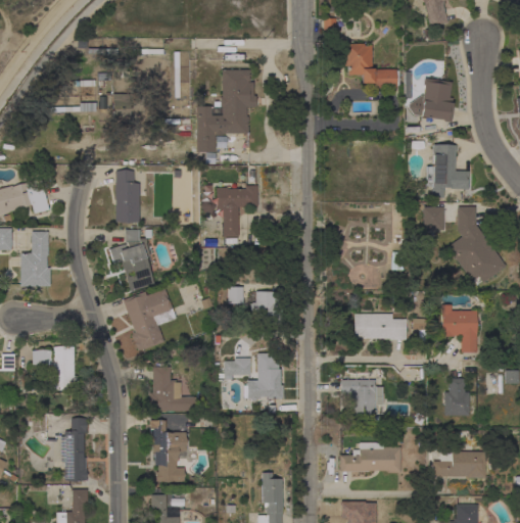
[(446,0),(443,1),(448,22),(431,27),(424,0),(446,0)]
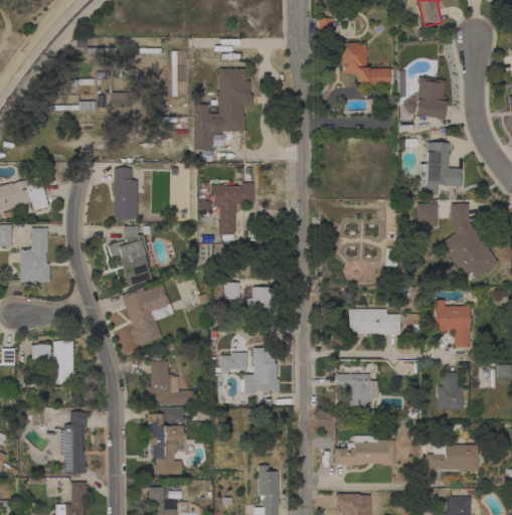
[(511,10),(499,5),(501,1),(499,0),(511,0),(511,10)]
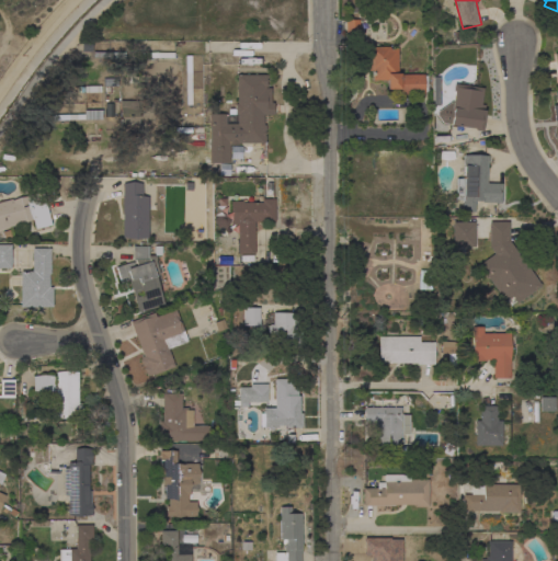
[(361,20),(361,34),(348,34),(348,20),(361,20)]
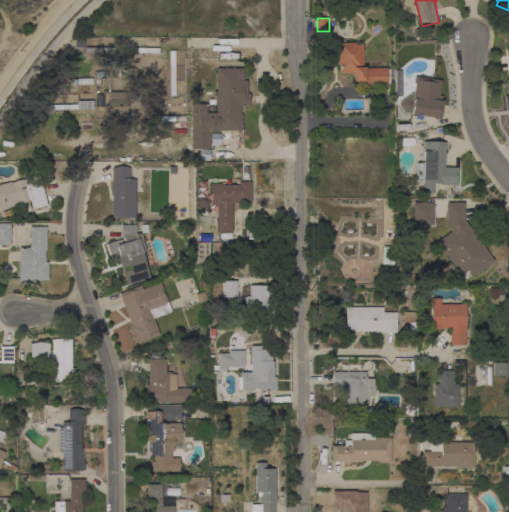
[(342,64),(331,64),(331,53),(339,53),(338,43),(357,42),(357,44),(365,44),(365,68),(389,68),(389,69),(392,69),(393,84),(389,84),(389,85),(366,86),(366,81),(355,81),(355,73),(342,73),(342,64)]
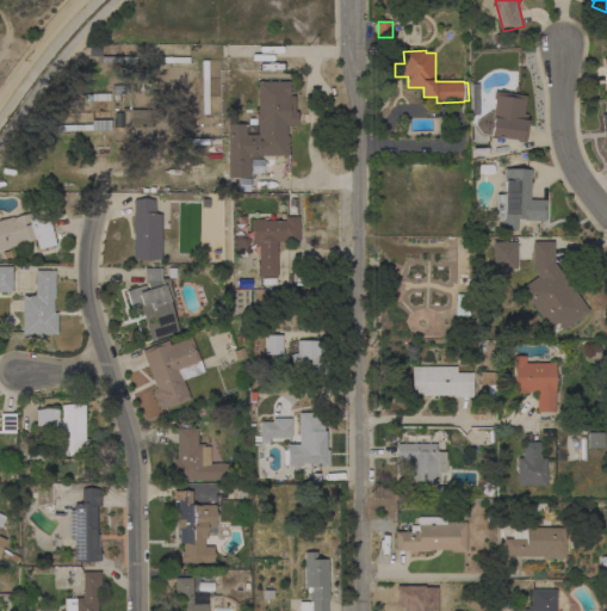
[(230,124),(248,124),(248,135),(260,135),(260,124),(258,124),(258,112),(260,112),(260,81),(293,81),(293,94),(291,94),(291,96),(297,96),(297,111),(301,111),(301,125),(289,125),(289,136),(291,136),(291,154),(289,154),(289,155),(262,155),(262,158),(252,158),(252,178),(230,178),(230,124)]
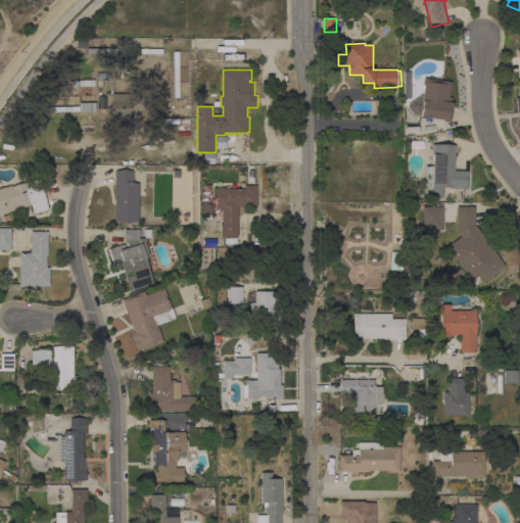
[(453,82),(451,97),(455,98),(451,123),(444,122),(444,120),(415,115),(410,108),(410,104),(422,95),(424,95),(425,85),(424,85),(425,78),(453,82)]
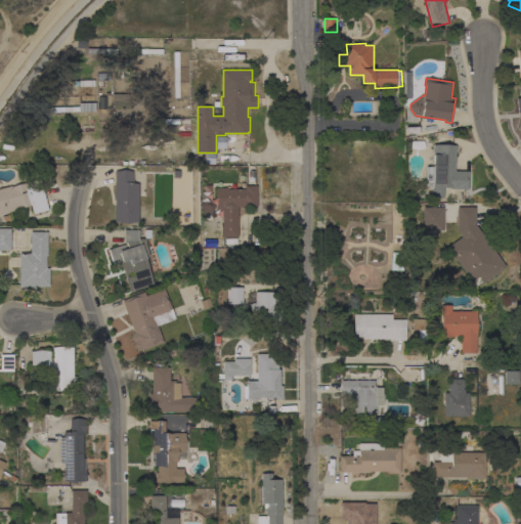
[(131,93),(131,124),(115,124),(114,94),(131,93)]
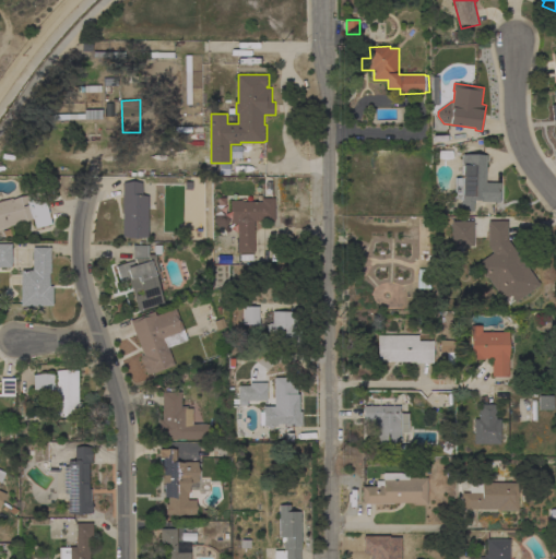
[(85,114),(86,114),(86,110),(104,109),(104,119),(85,119),(85,114)]
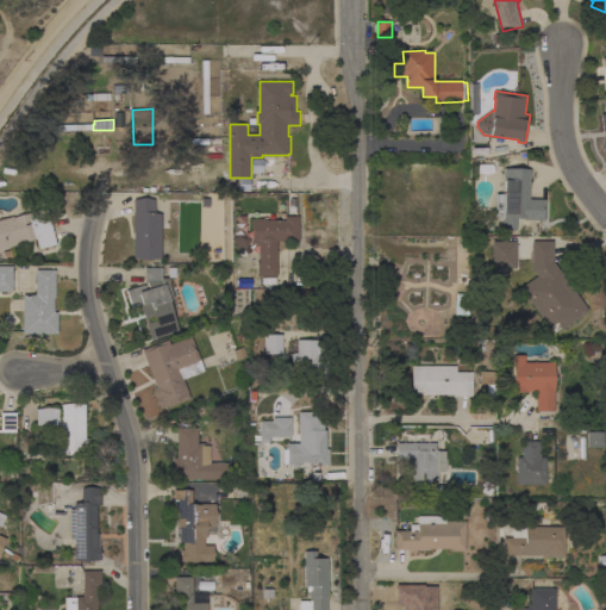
[(531,199),(548,199),(548,221),(526,221),(526,218),(518,218),(518,230),(504,230),(504,217),(498,217),(498,194),(505,194),(506,168),(532,169),(531,199)]
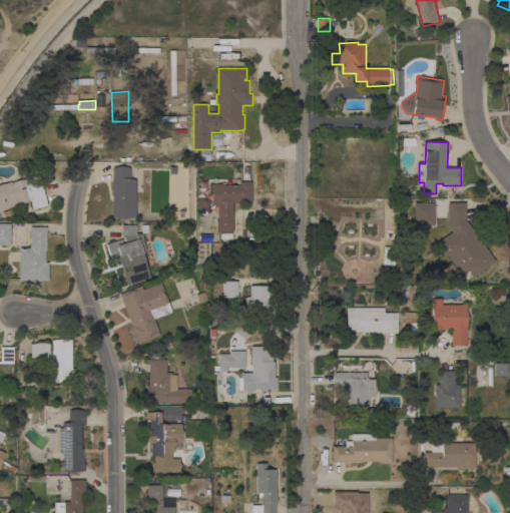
[(114,168),(132,168),(132,180),(138,180),(138,217),(114,217),(114,168)]
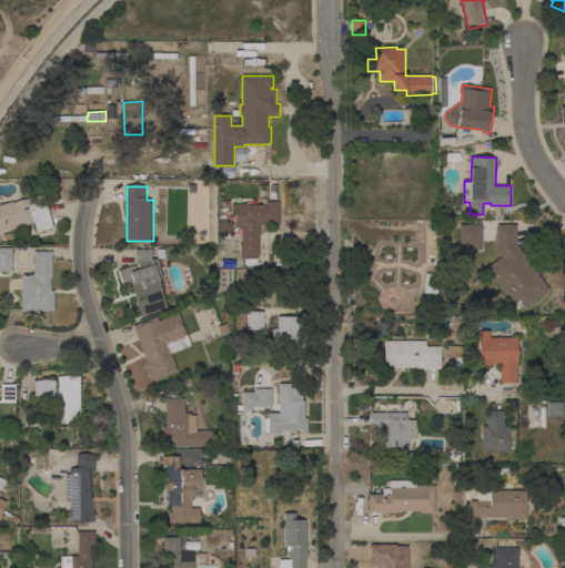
[(38,232),(36,222),(20,225),(20,227),(0,232),(0,204),(14,201),(14,203),(46,195),(54,227),(38,232)]
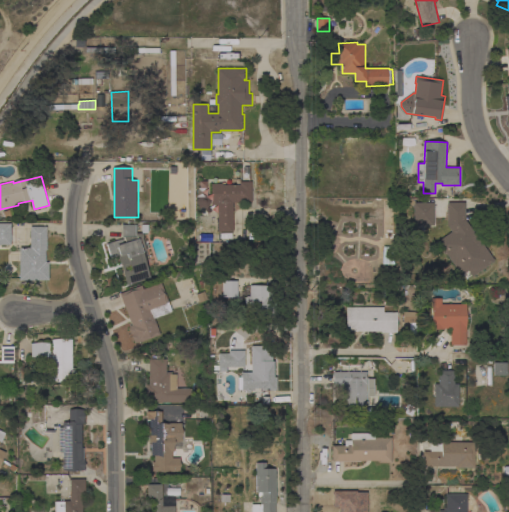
[(253,202),(234,202),(234,232),(219,232),(219,205),(214,205),(214,202),(212,202),(209,208),(201,208),(197,202),(202,195),(208,195),(210,196),(213,196),(213,184),(224,184),(224,185),(242,185),(242,181),(253,181),(253,202)]
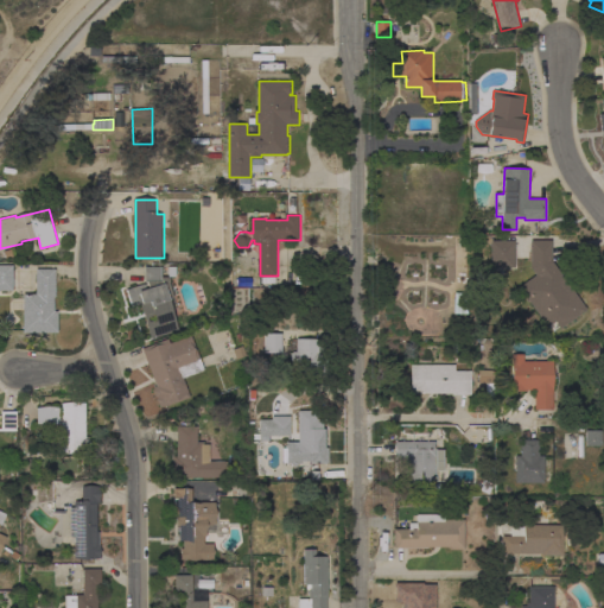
[(515,268),(514,240),(490,241),(491,268),(515,268)]
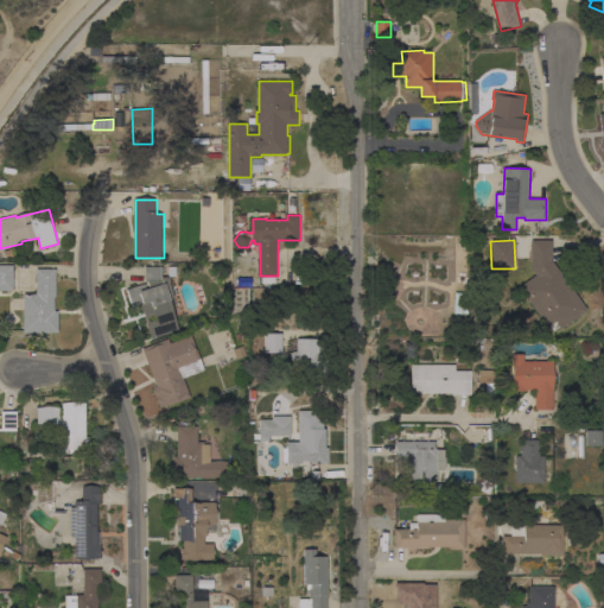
[(538,276),(533,267),(533,240),(553,241),(553,261),(587,309),(561,328),(557,322),(550,327),(531,301),(528,301),(520,287),(538,276)]
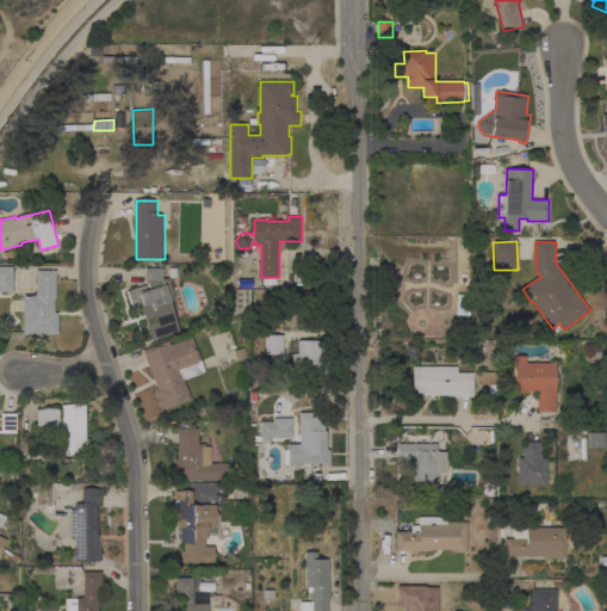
[(0,266),(14,266),(14,292),(0,292),(0,266)]
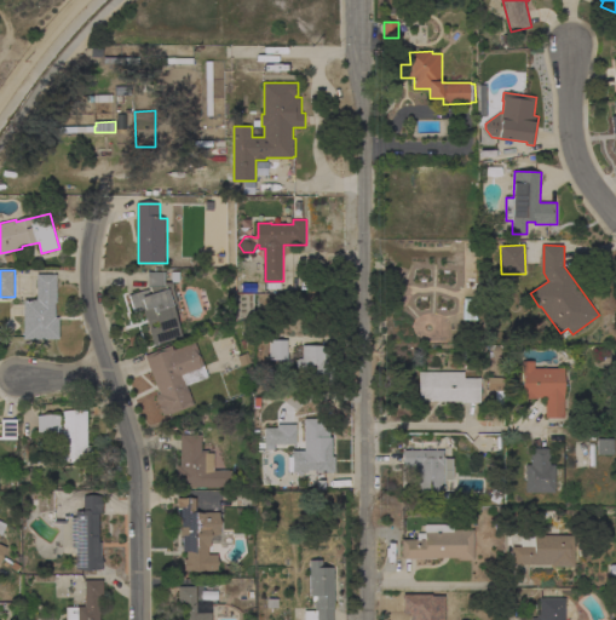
[(144,310),(137,313),(131,296),(149,290),(150,294),(154,293),(151,288),(149,287),(149,271),(167,273),(167,282),(174,282),(174,290),(178,300),(173,302),(184,337),(155,345),(144,310)]
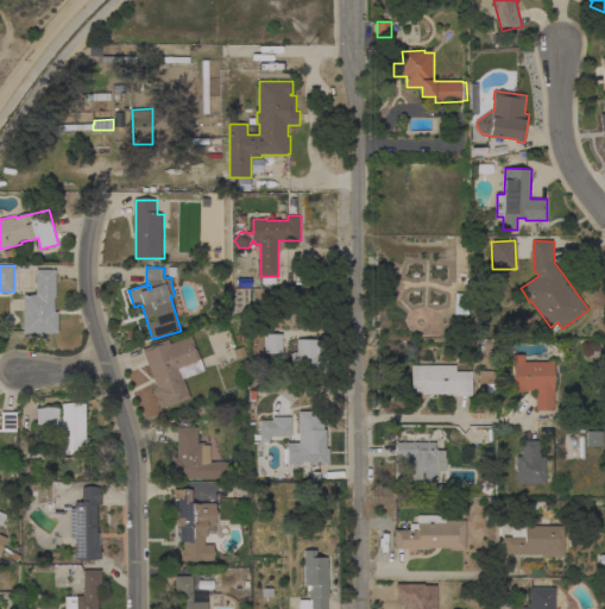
[(17,311),(17,299),(25,299),(25,294),(37,295),(37,270),(57,270),(57,297),(56,297),(56,312),(60,312),(60,333),(24,333),(24,311),(17,311)]
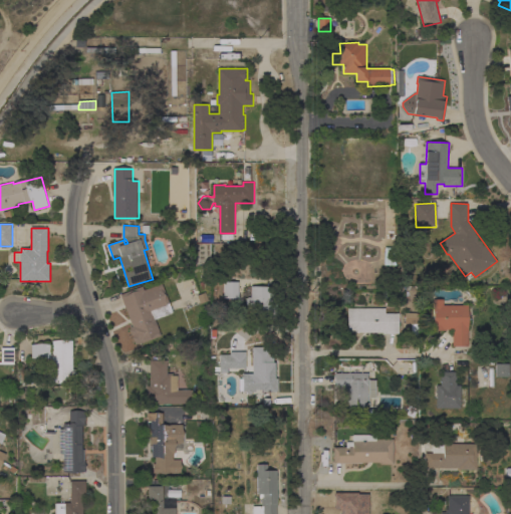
[(225,282),(240,282),(240,298),(225,298),(225,282)]
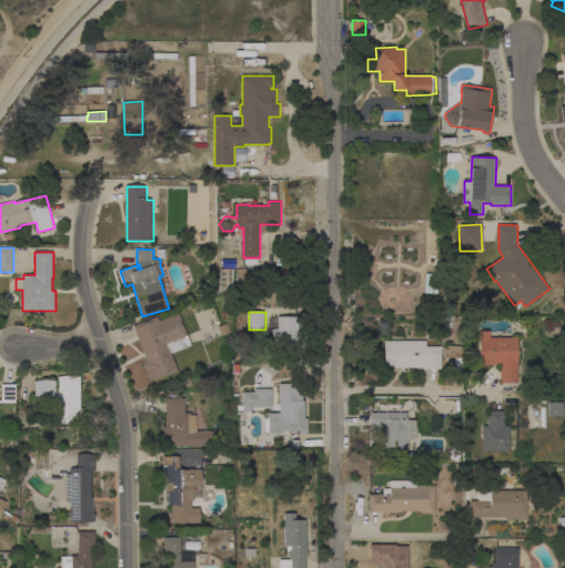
[(134,326),(159,316),(160,321),(180,313),(193,346),(173,354),(180,372),(157,379),(152,381),(152,379),(150,378),(148,373),(149,371),(147,371),(144,365),(145,363),(145,362),(148,361),(134,326)]
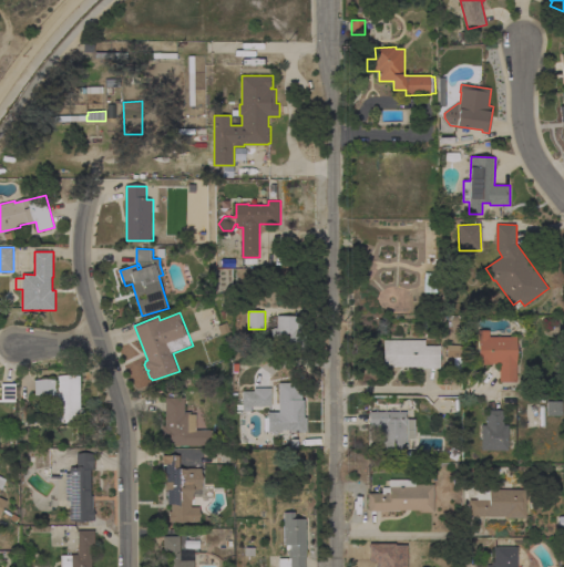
[(278,316),(298,317),(298,329),(300,329),(300,344),(274,344),(274,332),(272,332),(272,329),(274,329),(274,328),(278,328),(278,316)]
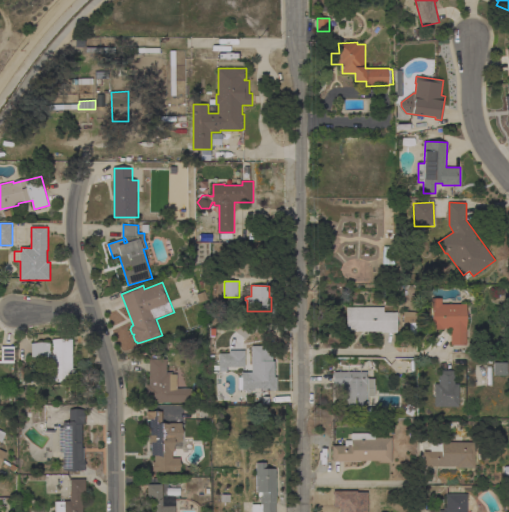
[(467,304),(467,345),(452,345),(452,328),(445,328),(445,329),(432,329),(433,298),(443,298),(443,304),(467,304)]
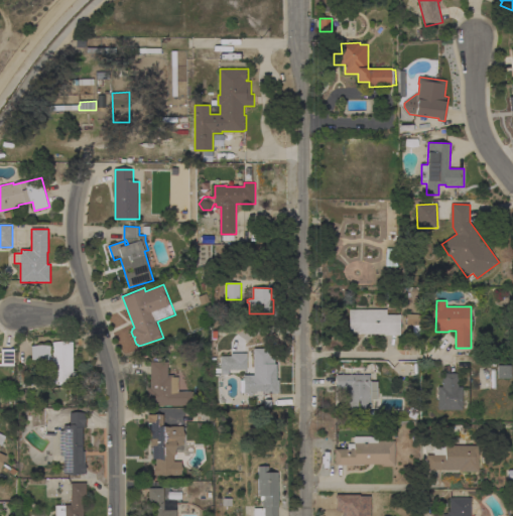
[(388,309),(388,314),(401,314),(401,336),(386,336),(386,334),(350,334),(350,309),(388,309)]
